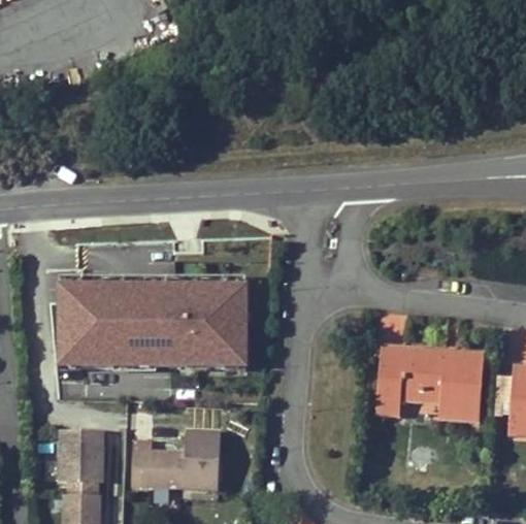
[(54,369),(248,370),(248,286),(55,285),(54,369)]
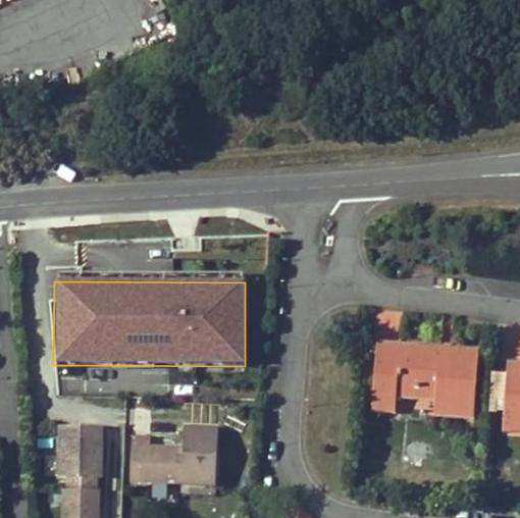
[(448,355),(449,352),(477,355),(478,347),(376,339),(375,349),(413,352),(414,346),(438,348),(438,356),(448,356),(448,355)]
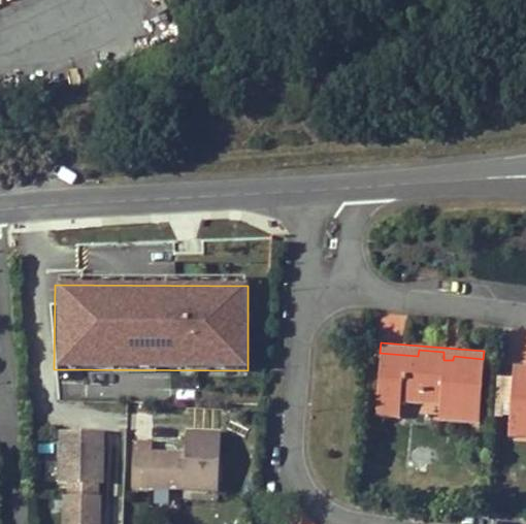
[(454,356),(453,359),(453,360),(444,360),(444,352),(419,350),(418,356),(380,353),(375,407),(399,410),(400,402),(401,392),(423,393),(424,388),(441,390),(439,405),(439,412),(479,414),(483,359),(454,356)]
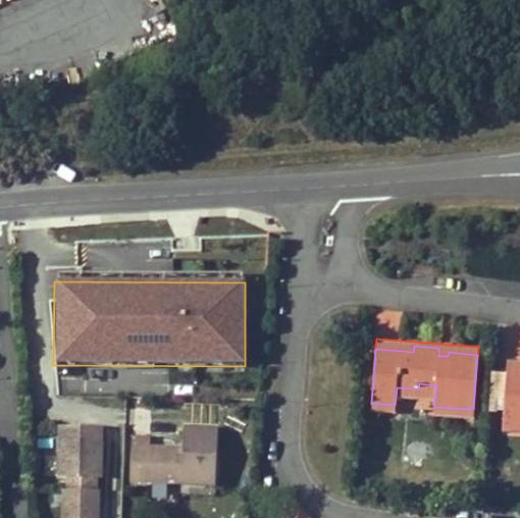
[(519,359),(507,359),(506,368),(519,369),(519,359)]
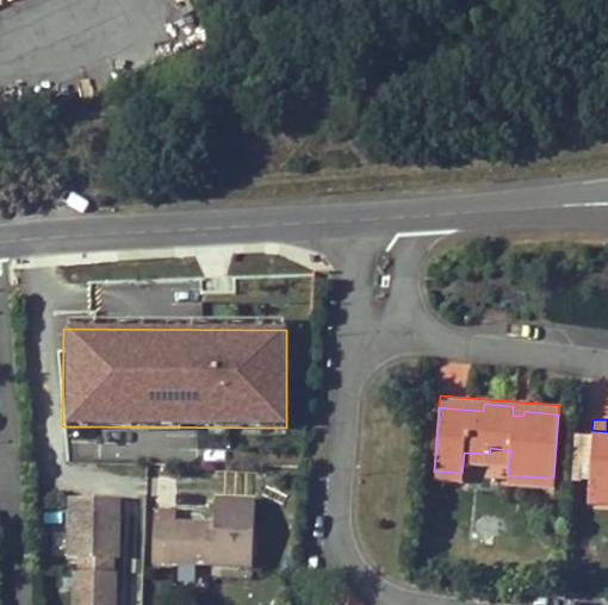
[(572,460),(585,461),(588,431),(575,430),(572,460)]
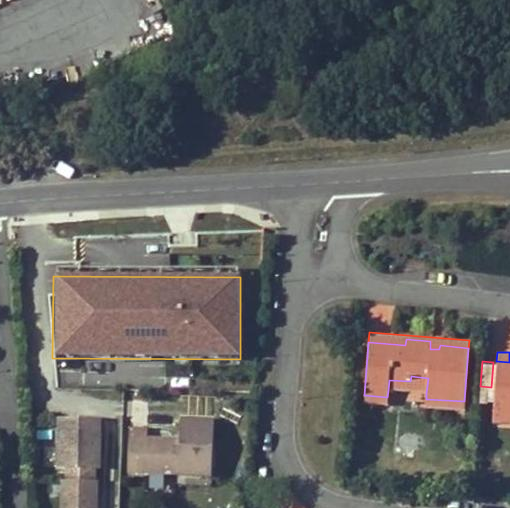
[(491,413),(509,414),(509,362),(496,361),(491,413)]
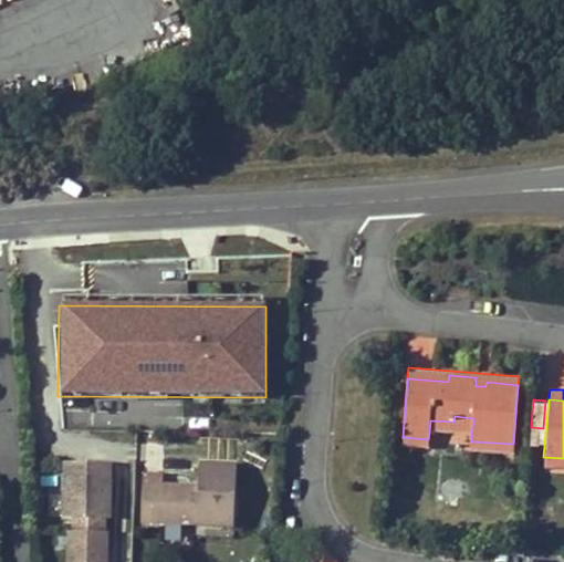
[(430,420),(429,432),(471,435),(473,418),(455,416),(453,422),(430,420)]
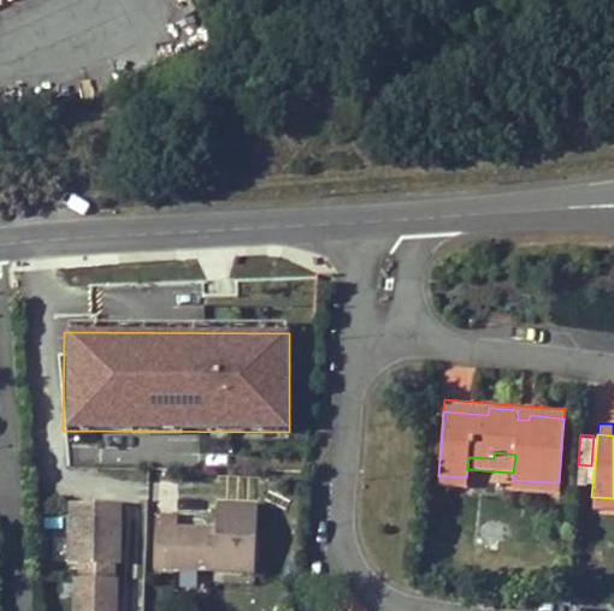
[(466,485),(466,478),(438,475),(438,484),(466,485)]
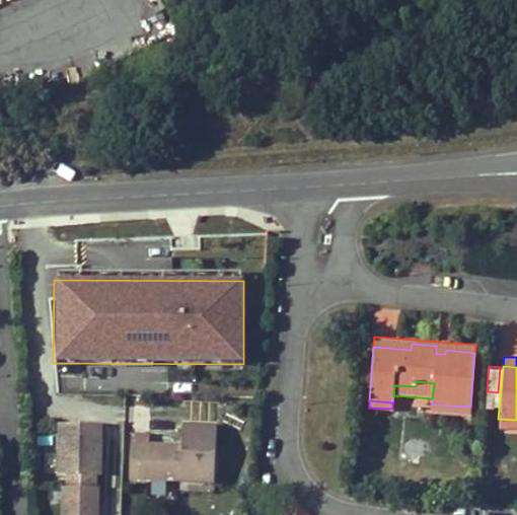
[(469,416),(470,407),(432,405),(430,414),(469,416)]
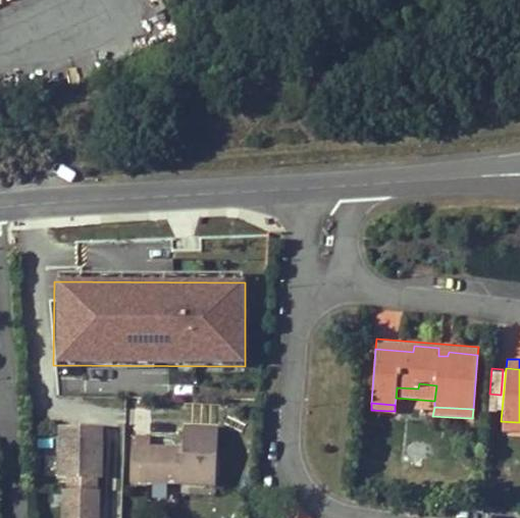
[(519,433),(519,422),(501,421),(500,431),(519,433)]
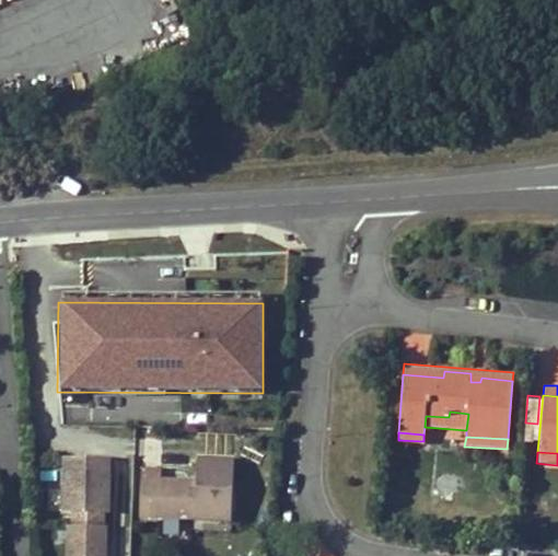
[(69,523),(103,524),(103,510),(109,510),(109,456),(60,456),(59,511),(69,511),(69,523)]
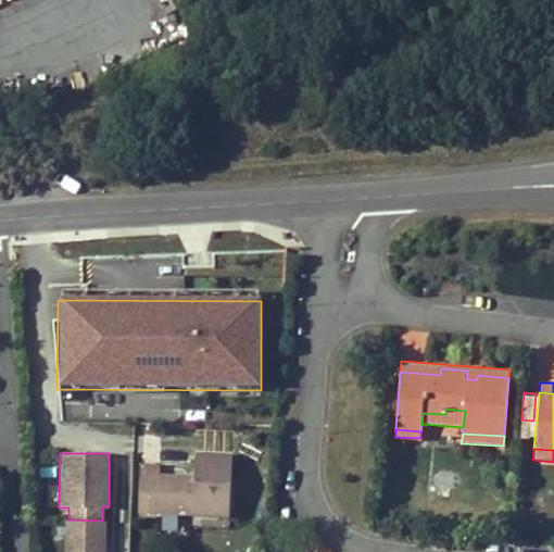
[(138,511),(227,514),(229,454),(194,454),(192,476),(158,475),(158,464),(140,464),(138,511)]
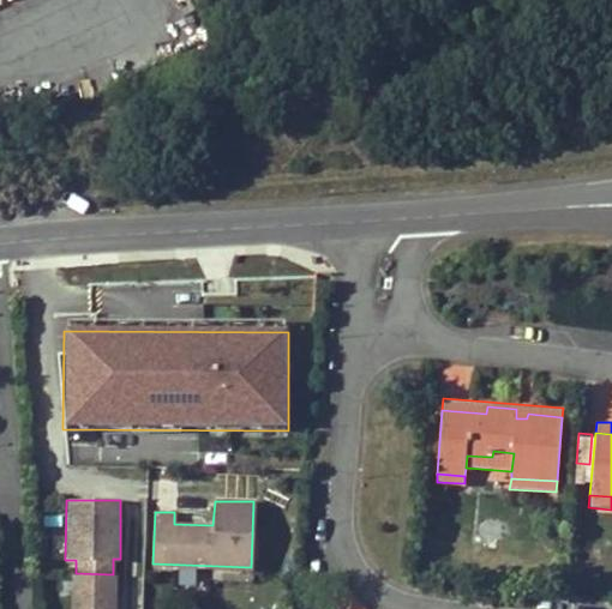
[(113,574),(76,573),(71,573),(70,608),(115,608),(115,574),(113,574)]
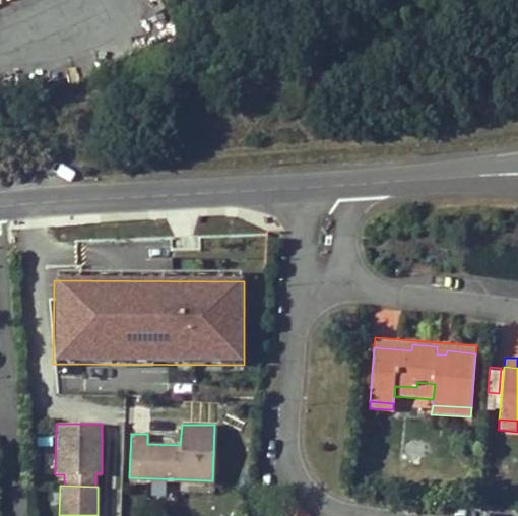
[(305,515),(306,507),(284,506),(283,515),(305,515)]
